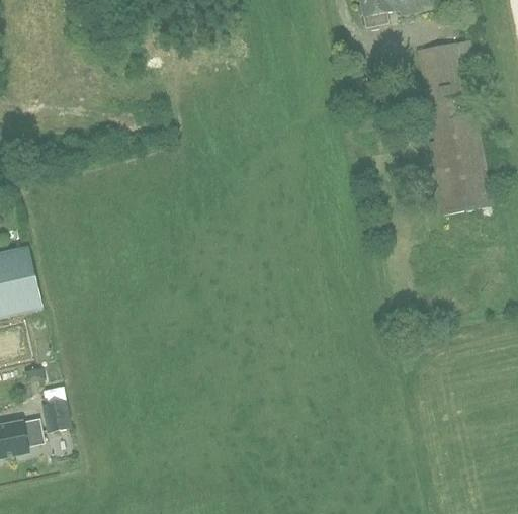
[(360,0),(364,17),(365,16),(367,26),(389,22),(386,12),(394,10),(391,0),(360,0)]
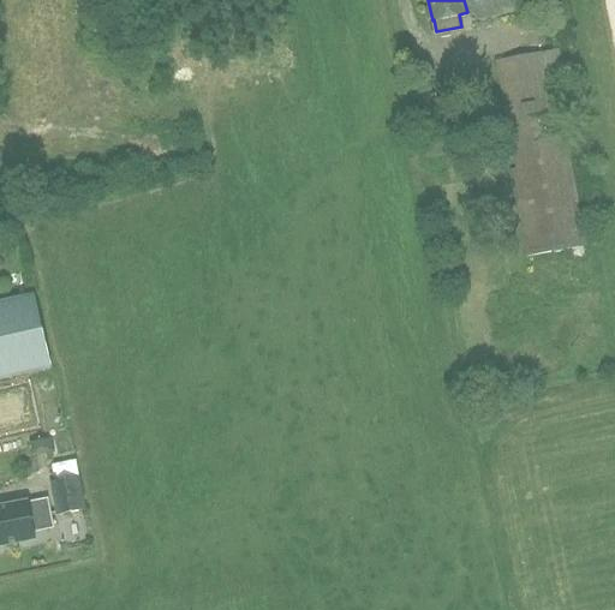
[(464,0),(467,12),(476,11),(476,16),(502,11),(501,5),(514,3),(513,0),(464,0)]
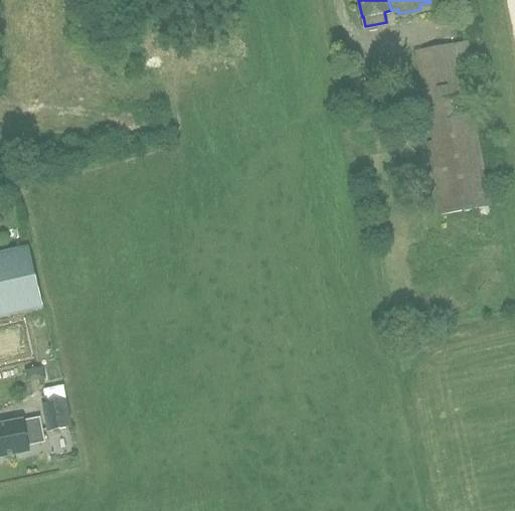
[(469,39),(457,41),(416,48),(433,139),(428,139),(442,212),(490,203),(475,119),(470,120),(464,82),(477,80),(469,39)]
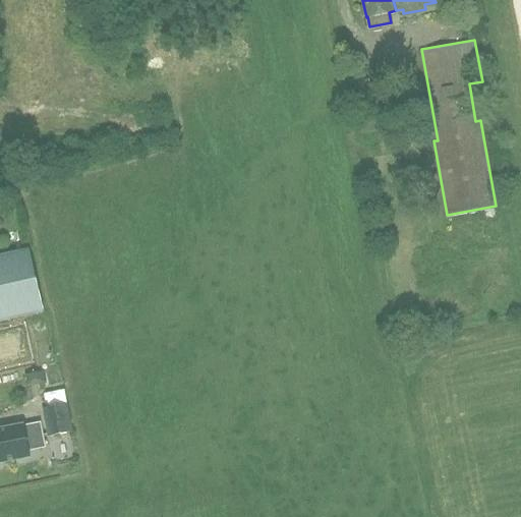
[(0,318),(43,307),(29,246),(0,252),(0,318)]
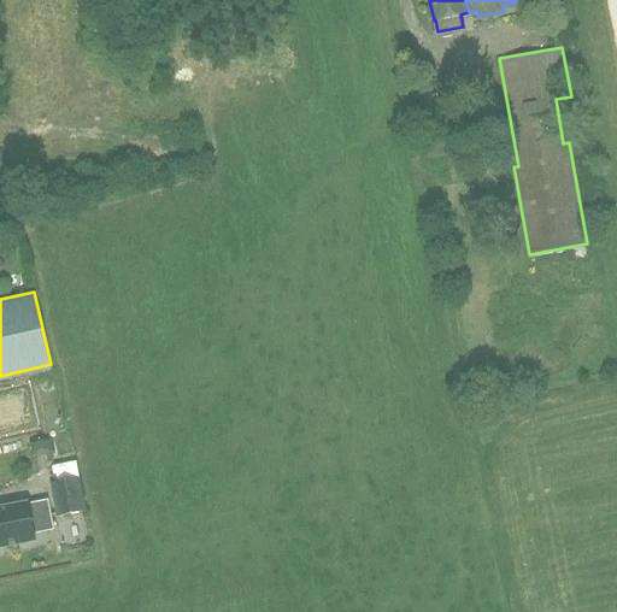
[(56,472),(81,471),(80,457),(54,458),(56,472)]
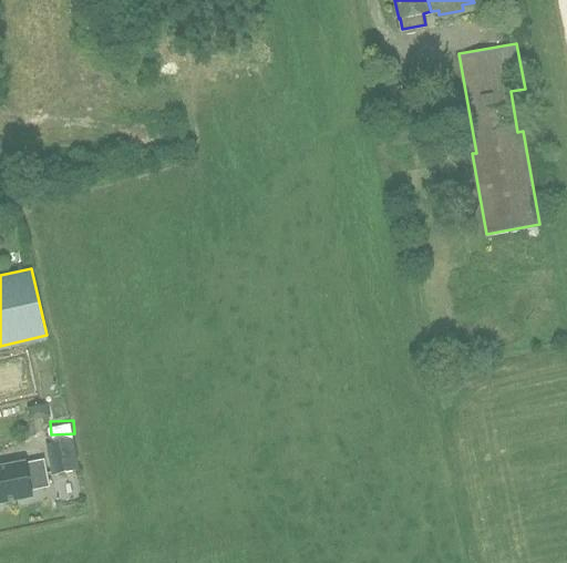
[(52,473),(80,468),(73,436),(45,441),(52,473)]
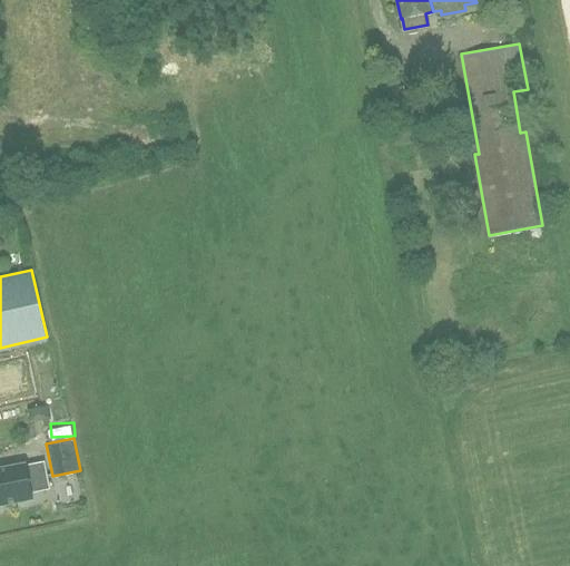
[(32,490),(50,486),(45,459),(27,464),(27,462),(0,467),(0,503),(33,497),(32,490)]
